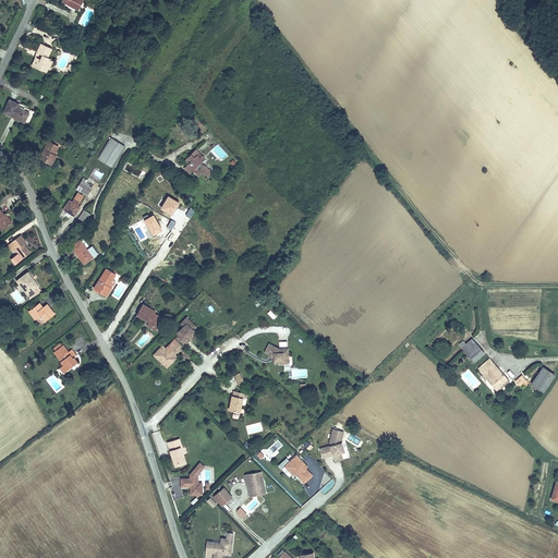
[(73,39),(79,44),(84,39),(77,34),(73,39)]
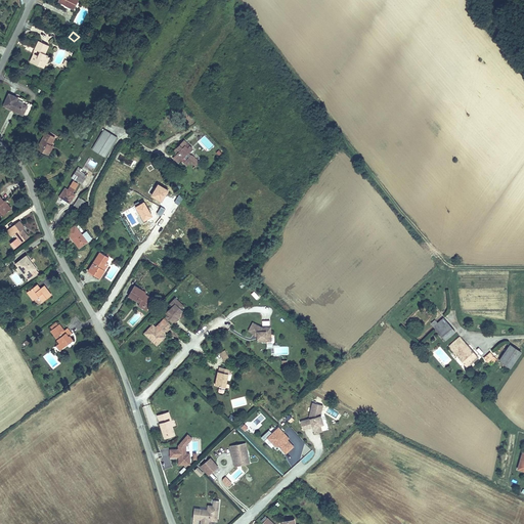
[(33,54),(29,62),(36,66),(40,59),(41,60),(44,55),(45,53),(42,52),(47,44),(37,39),(32,48),(38,50),(36,55),(33,54)]
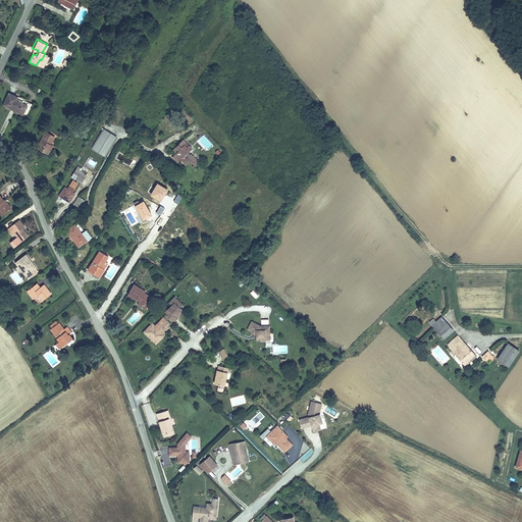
[(40,59),(36,65),(40,67),(46,56),(44,55),(41,60),(40,59)]
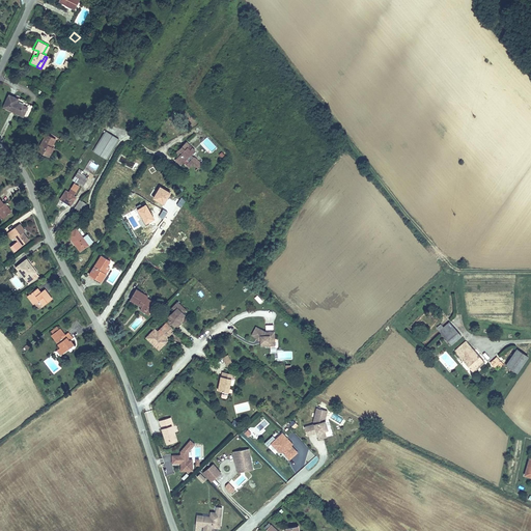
[(15,111),(24,116),(28,105),(19,101),(20,99),(9,93),(4,107),(11,110),(14,106),(16,108),(15,111)]
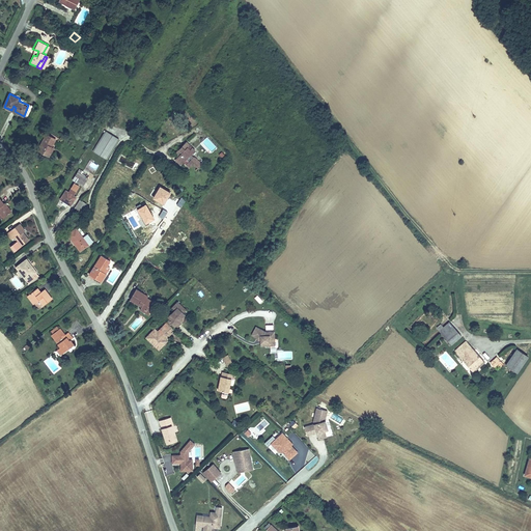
[(91,148),(105,157),(117,138),(104,130),(91,148)]
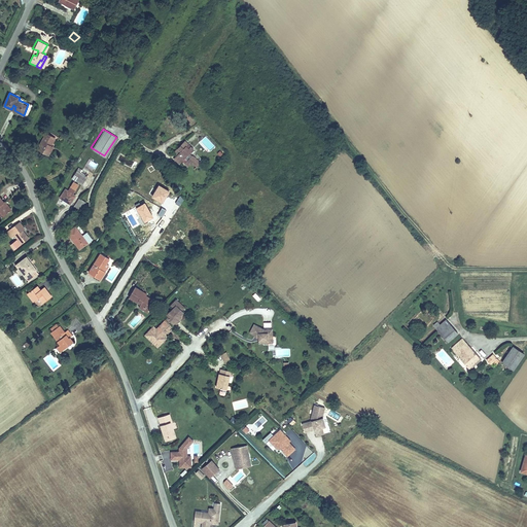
[(35,147),(46,154),(49,149),(46,146),(53,137),(44,132),(35,147)]
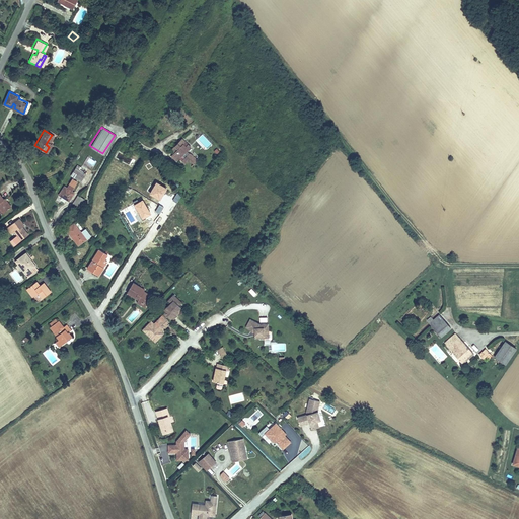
[(175,158),(178,155),(180,152),(190,160),(192,159),(194,160),(200,153),(191,145),(189,147),(186,144),(191,139),(189,137),(187,139),(183,136),(184,134),(182,132),(172,144),(176,148),(171,153),(175,158)]
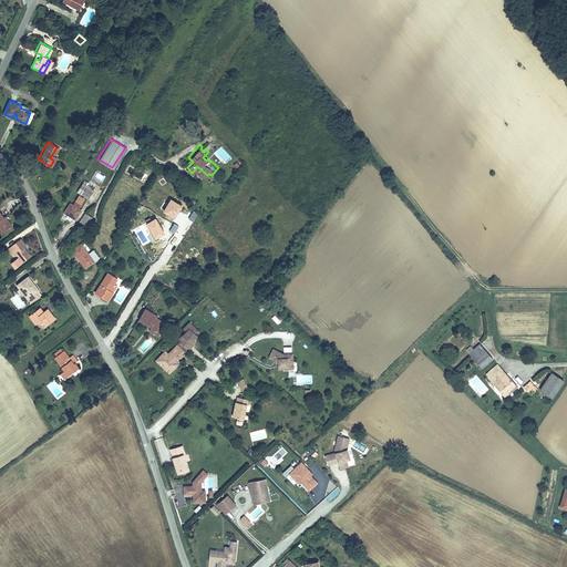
[(197,166),(195,169),(205,178),(207,175),(197,166)]
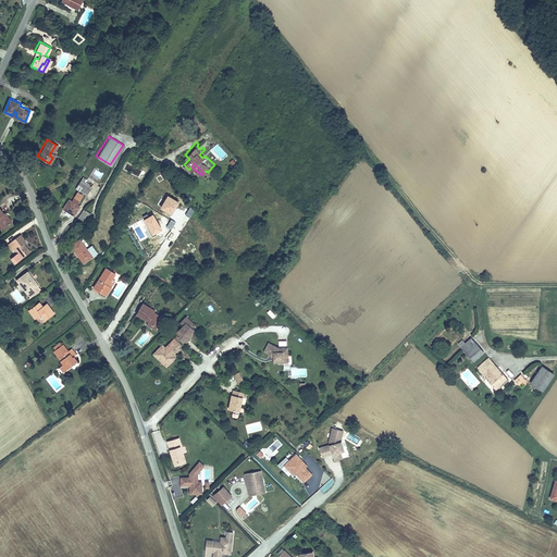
[(83,175),(93,182),(95,177),(86,171),(83,175)]
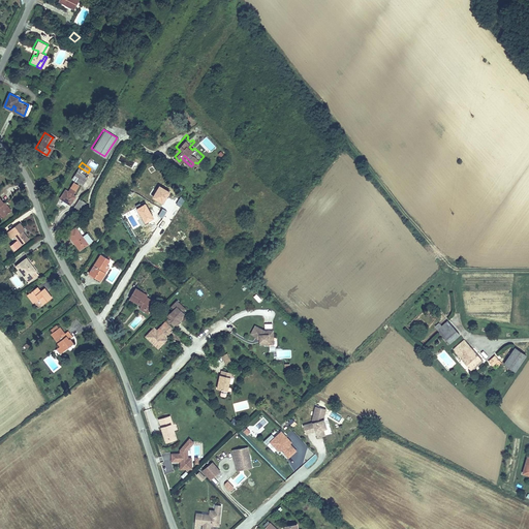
[(71,179),(80,185),(85,177),(80,173),(82,169),(78,167),(71,179)]
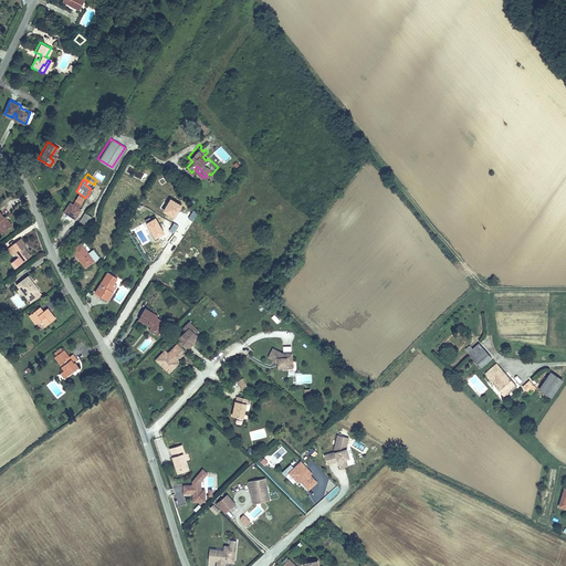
[(182,203),(170,197),(163,209),(176,217),(182,203)]
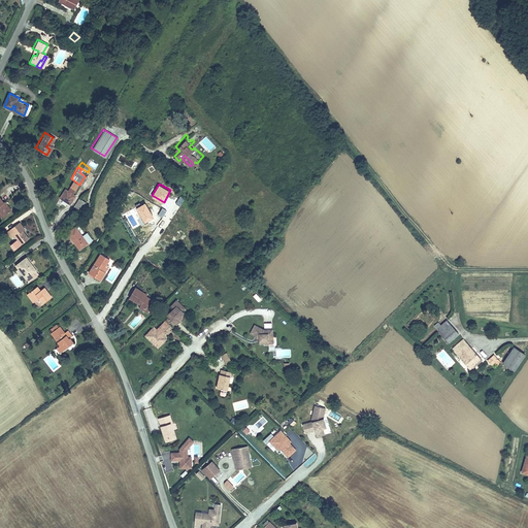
[(59,198),(67,204),(73,195),(71,194),(72,191),(68,189),(67,191),(64,189),(59,198)]
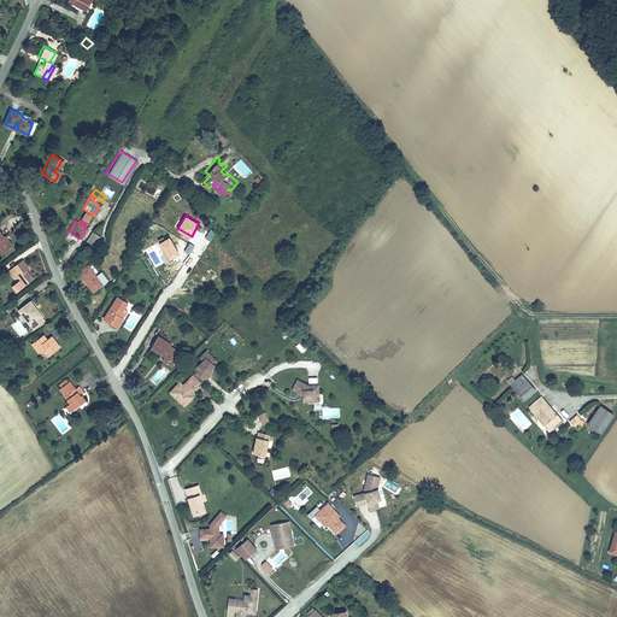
[(0,246),(1,248),(12,240),(5,230),(1,231),(0,229),(0,246)]
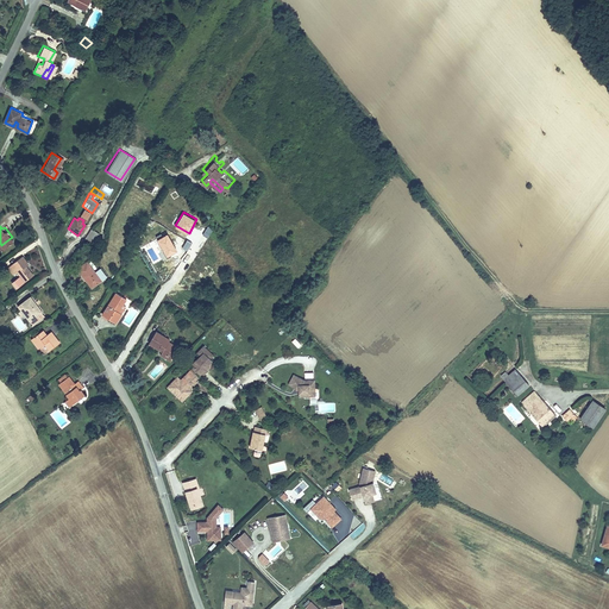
[(92,228),(85,238),(93,243),(99,233),(92,228)]
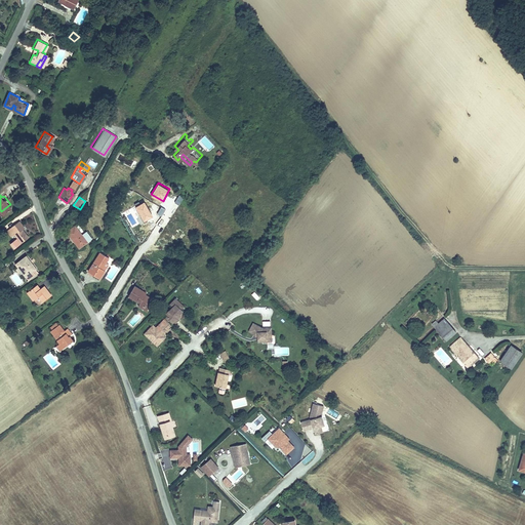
[(145,200),(135,205),(144,220),(153,214),(145,200)]
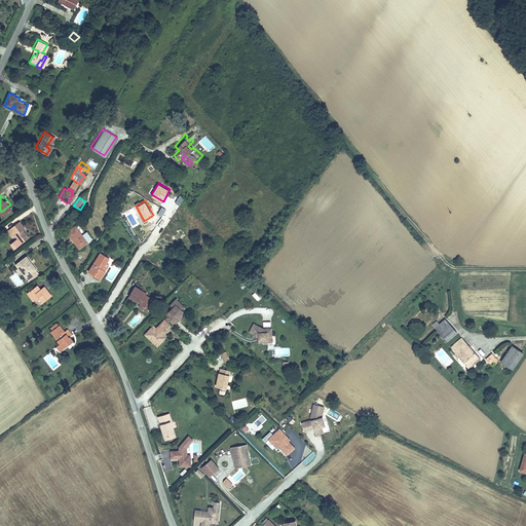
[(162,216),(165,209),(161,207),(157,214),(162,216)]
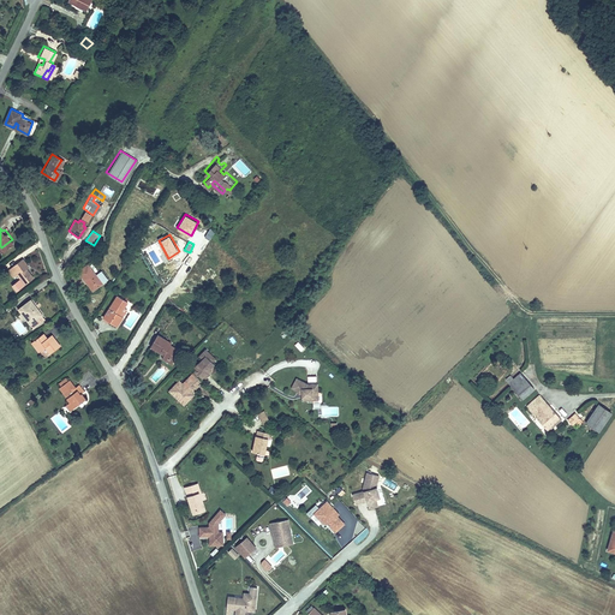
[(11,263),(17,272),(23,280),(31,273),(28,267),(27,268),(24,266),(28,263),(22,256),(11,263)]
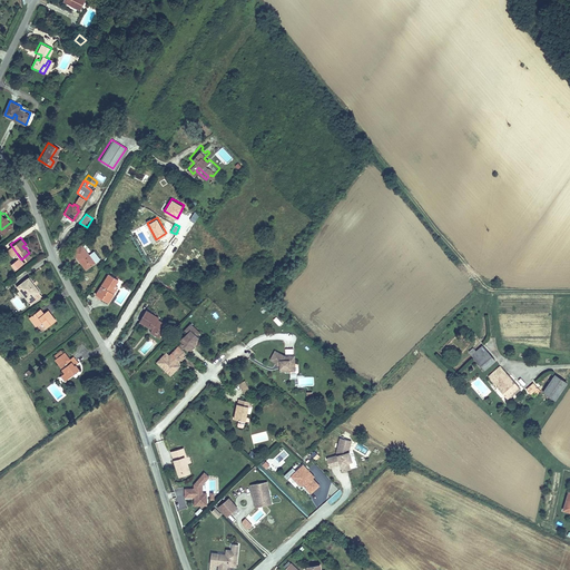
[(11,255),(16,252),(10,244),(6,247),(11,255)]
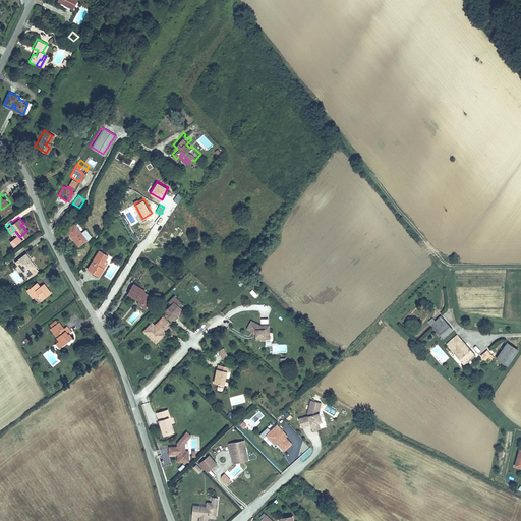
[(74,223),(64,231),(76,246),(91,236),(84,229),(80,232),(74,223)]
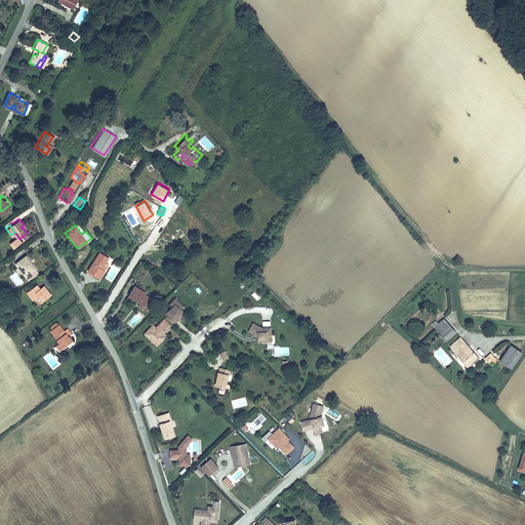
[(89,272),(101,279),(107,271),(103,268),(110,257),(102,252),(89,272)]
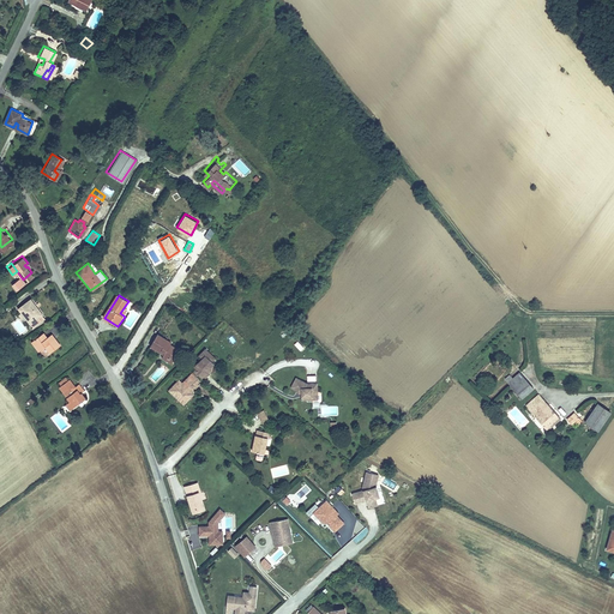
[(29,320),(41,312),(30,296),(18,305),(29,320)]
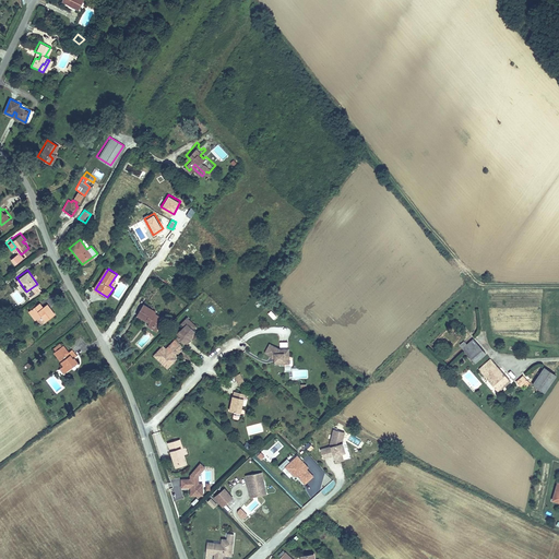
[(45,319),(55,312),(47,301),(42,306),(37,301),(27,309),(34,317),(42,312),(45,319)]
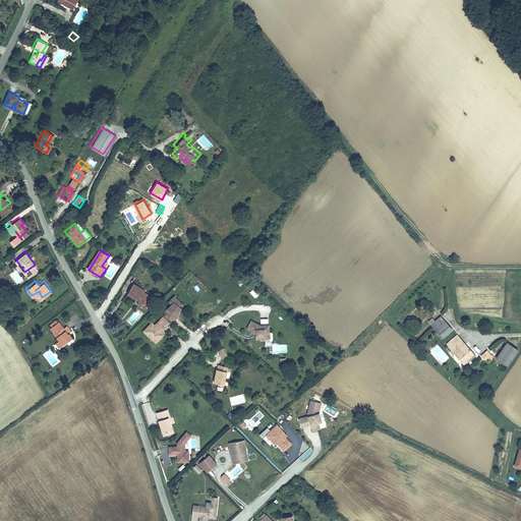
[(134,302),(138,304),(142,299),(147,302),(149,298),(146,296),(148,292),(143,289),(145,288),(133,281),(126,291),(133,296),(135,294),(138,296),(136,298),(134,302)]
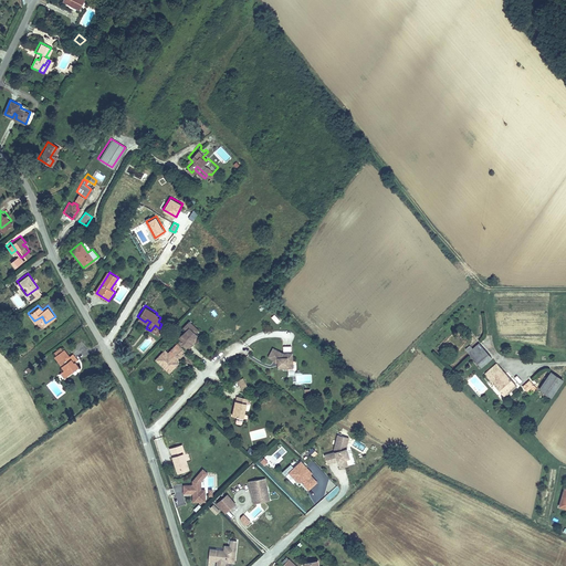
[(274,314),(271,317),(276,323),(281,320),(274,314)]
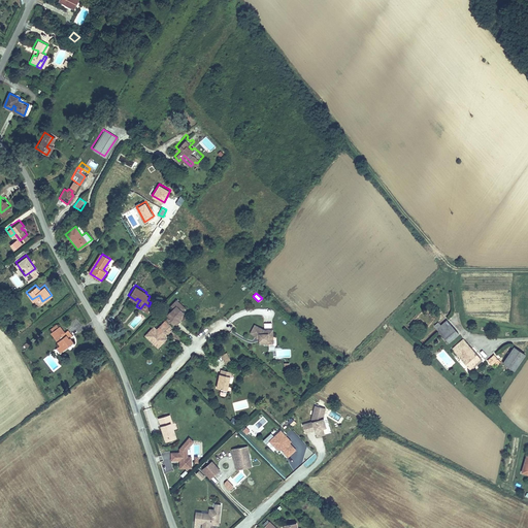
[(168,314),(169,315),(175,321),(177,323),(180,319),(179,318),(182,315),(185,316),(185,312),(184,311),(185,309),(183,308),(178,304),(182,301),(177,298),(172,304),(174,306),(168,314)]
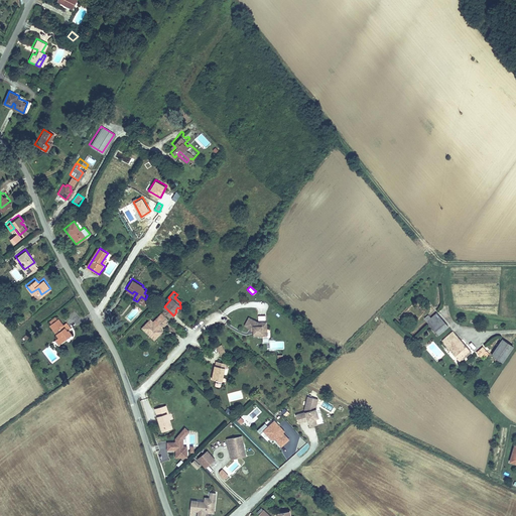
[(141,296),(137,301),(142,304),(145,299),(141,296)]
